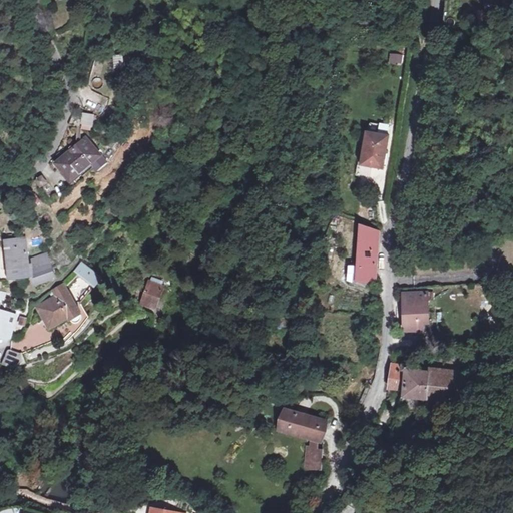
[(402,65),(403,54),(389,53),(388,64),(402,65)]
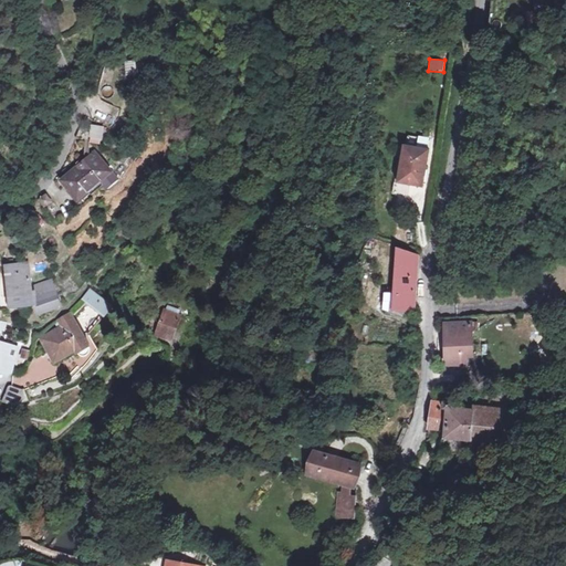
[(135,60),(124,61),(125,74),(136,73),(135,60)]
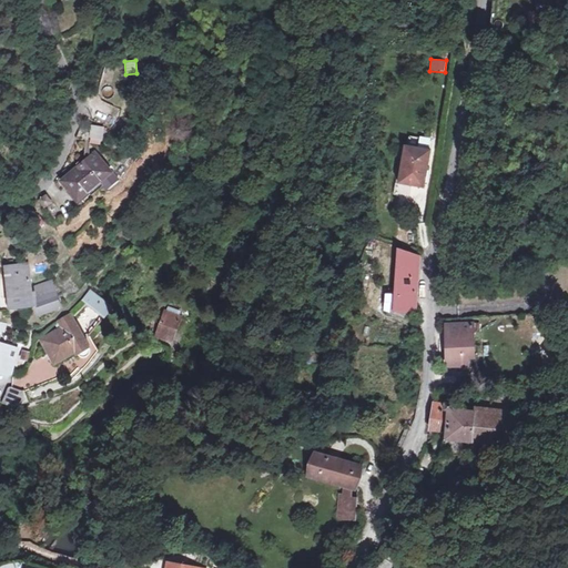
[(91,124),(88,143),(102,144),(104,125),(91,124)]
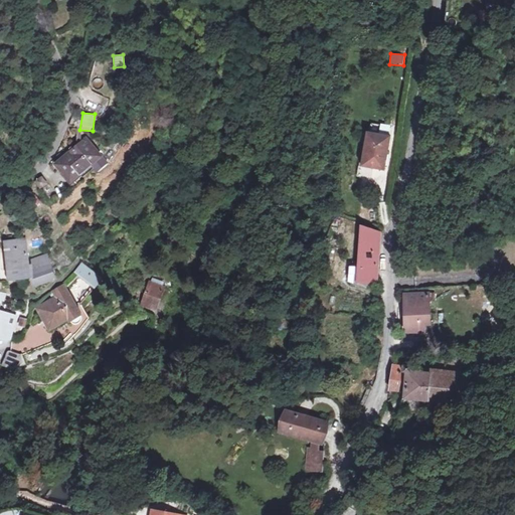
[(388,136),(366,133),(361,165),(383,168),(388,136)]
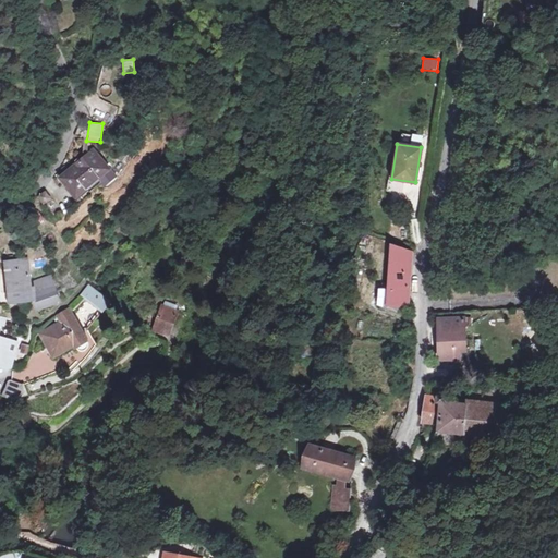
[(68,187),(77,198),(101,180),(107,189),(118,178),(94,148),(57,178),(64,190),(68,187)]
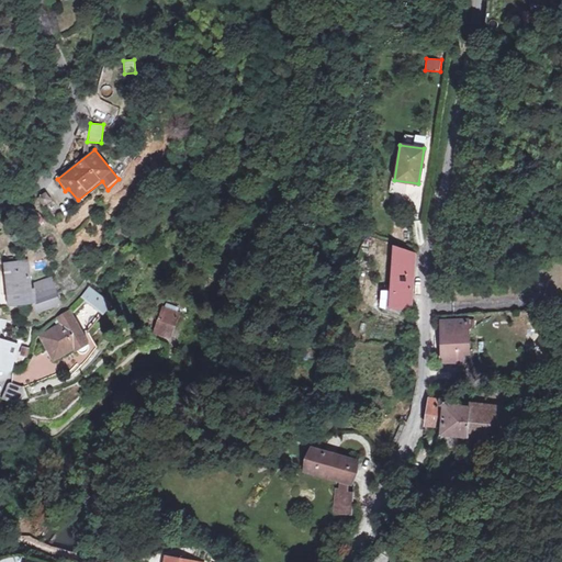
[(269,164),(262,163),(259,184),(266,184),(269,164)]
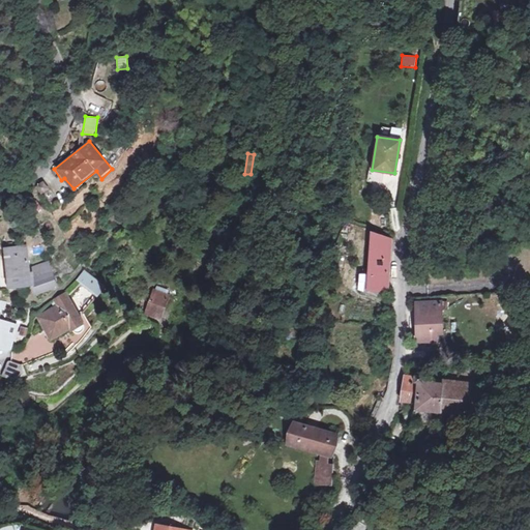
[(64,178),(61,180),(70,190),(74,188),(64,178)]
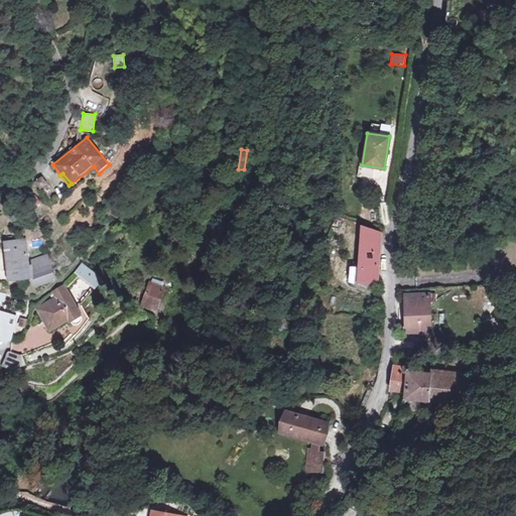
[(117,210),(105,201),(102,213),(111,219),(117,210)]
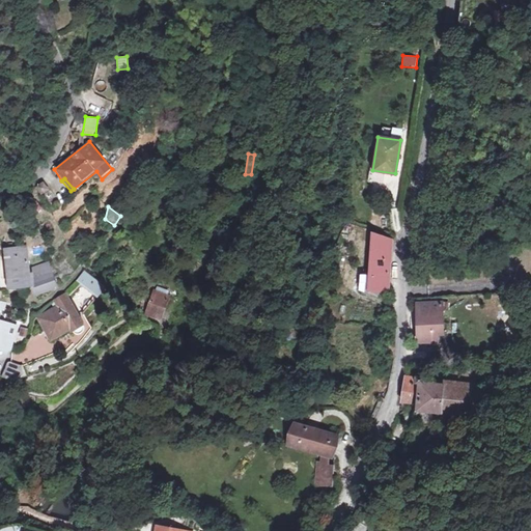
[(370,234),(368,273),(367,286),(375,286),(387,287),(388,269),(390,239),(370,234)]
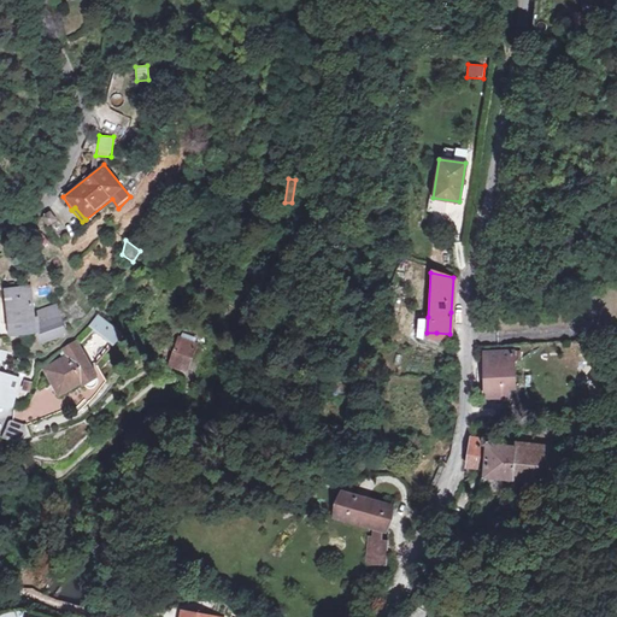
[(65,335),(54,306),(35,313),(29,289),(5,294),(12,339),(39,333),(41,344),(65,335)]
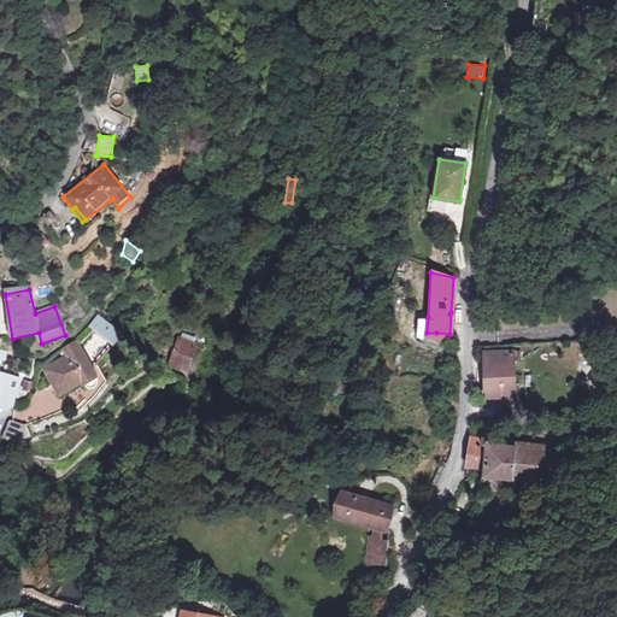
[(119,331),(98,316),(87,325),(111,345),(119,331)]
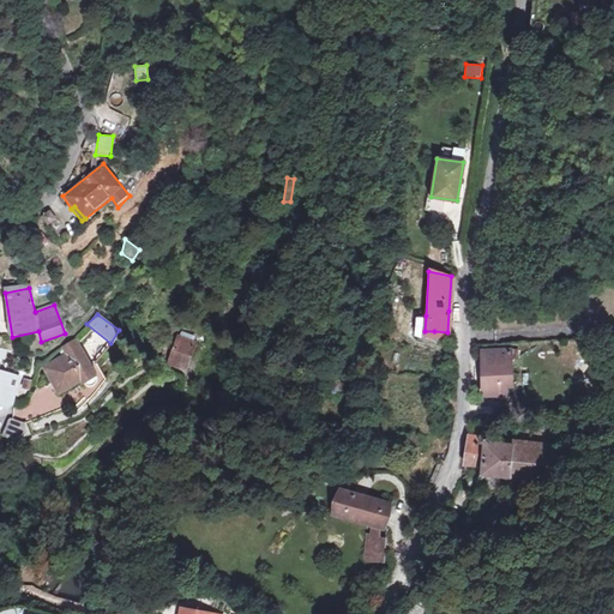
[(425,331),(426,315),(417,314),(411,335),(433,338),(434,331),(425,331)]
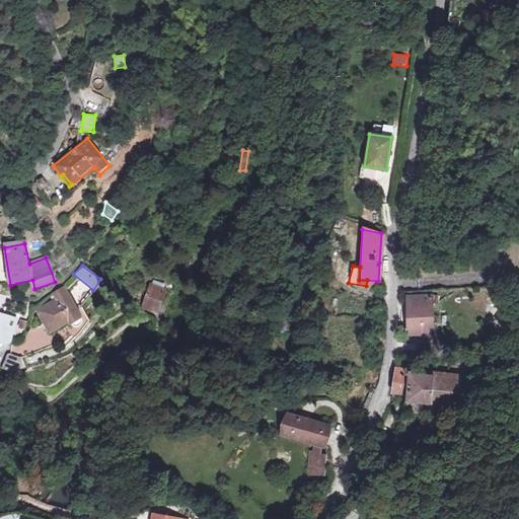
[(158,287),(152,285),(144,307),(158,312),(165,290),(163,290),(164,286),(159,285),(158,287)]
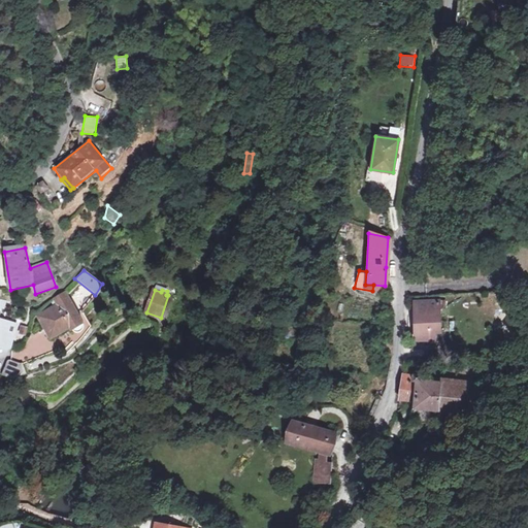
[(20,355),(23,363),(62,348),(64,350),(71,343),(75,347),(91,326),(84,312),(78,316),(64,292),(51,302),(53,305),(36,317),(52,340),(20,355)]
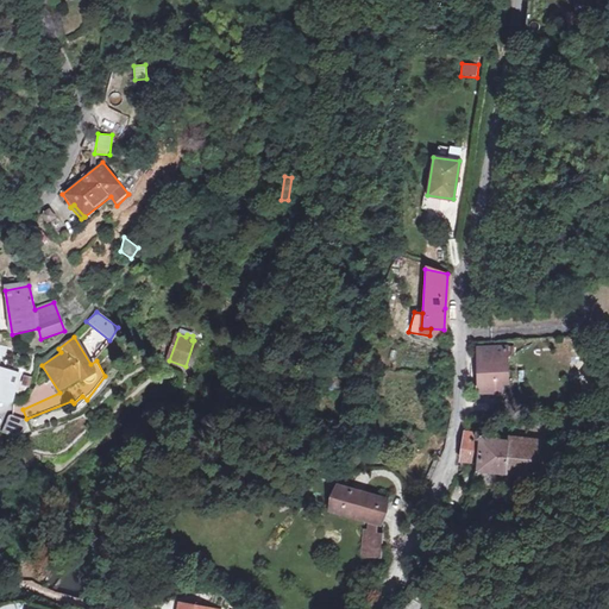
[(509,346),(482,347),(482,391),(504,390),(504,394),(514,394),(514,383),(510,383),(509,346)]
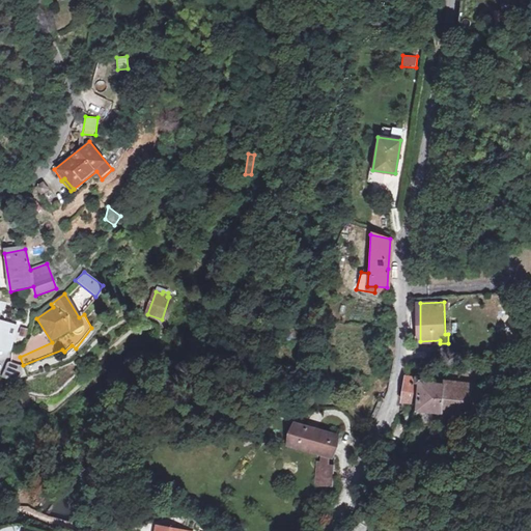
[(0,320),(0,350),(5,352),(7,340),(12,341),(16,325),(0,320)]
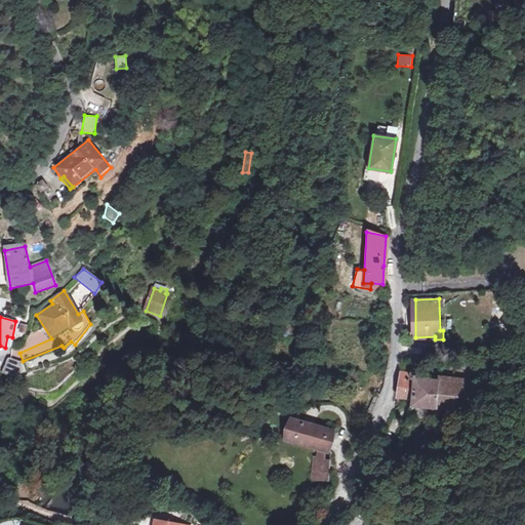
[(10,359),(4,373),(18,378),(27,373),(23,361),(21,362),(10,359)]
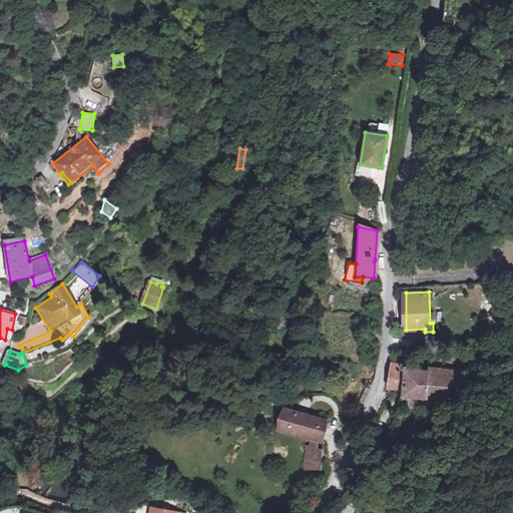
[(409,362),(402,361),(401,367),(406,368),(405,387),(404,394),(460,399),(463,368),(429,364),(428,369),(409,367),(409,362)]
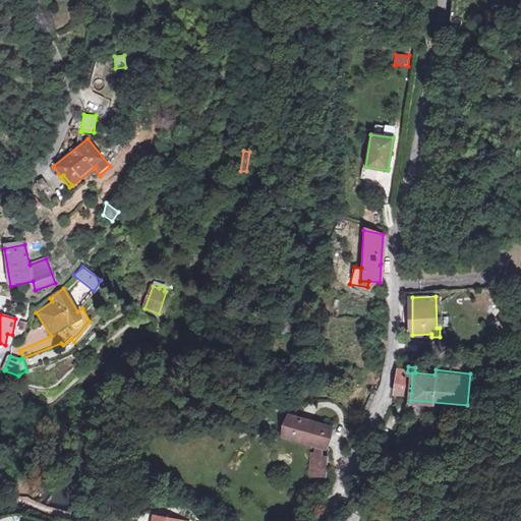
[(412,373),(407,372),(397,371),(395,381),(394,391),(411,393),(412,373)]
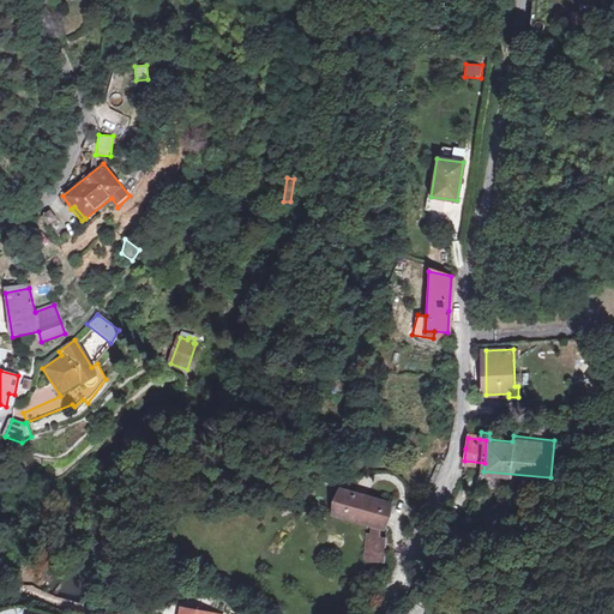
[(372,522),(380,525),(384,527),(391,503),(339,487),(332,510),(372,522)]
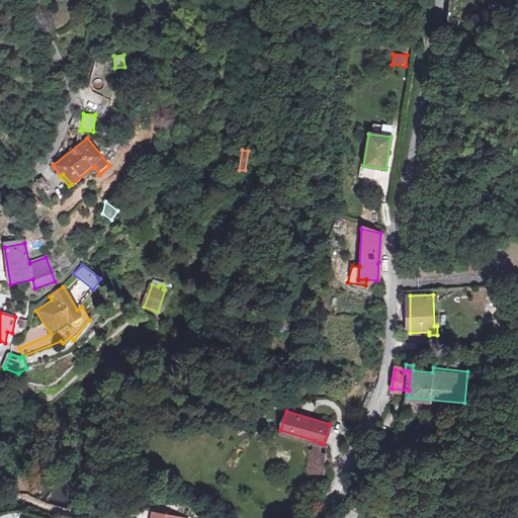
[(320,450),(321,443),(314,440),(313,449),(312,449),(310,458),(308,458),(306,472),(323,473),(326,450),(320,450)]
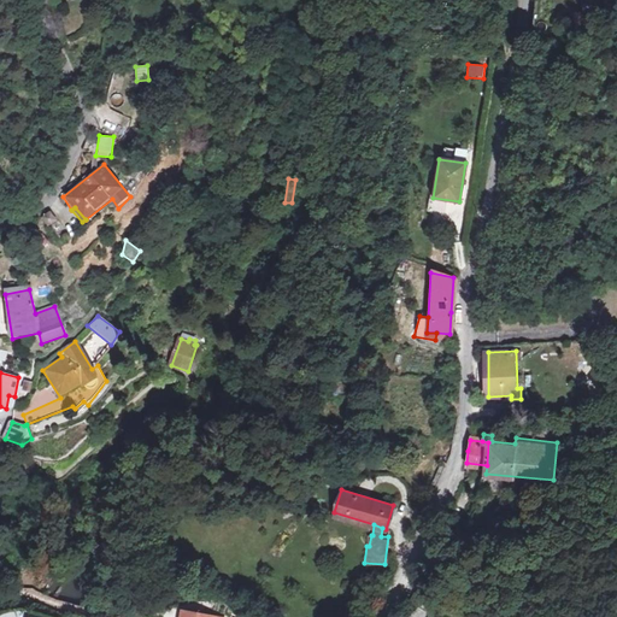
[(416,599),(411,607),(421,611),(424,604),(416,599)]
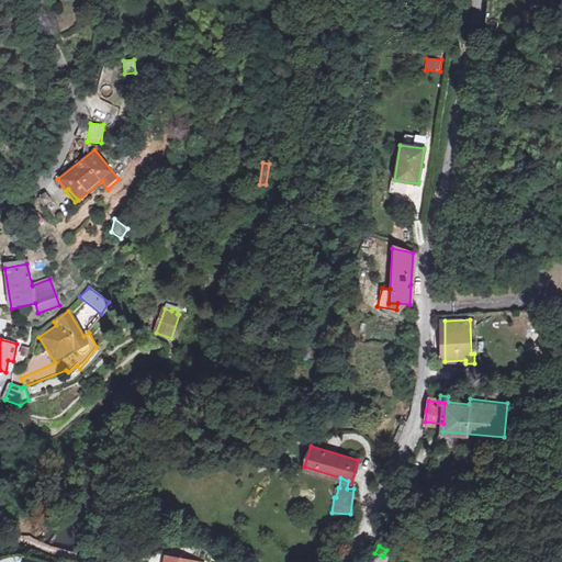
All buildings are outlined.
